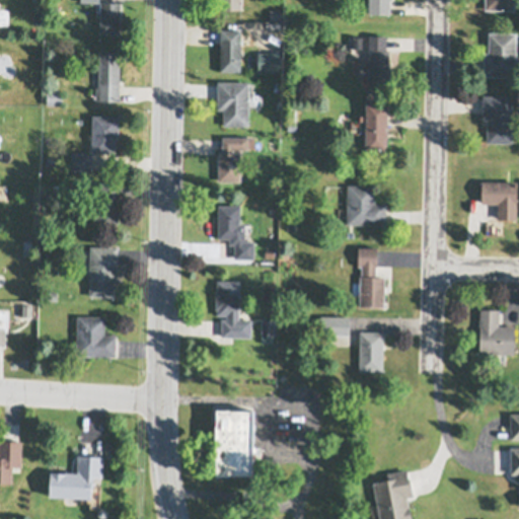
[(241,0),(241,9),(220,9),(220,0),(241,0)]
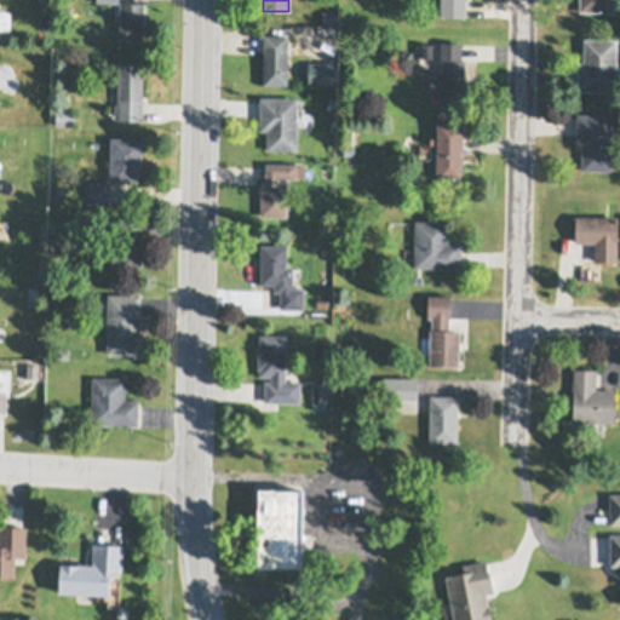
[(465,0),(465,16),(440,16),(440,0),(465,0)]
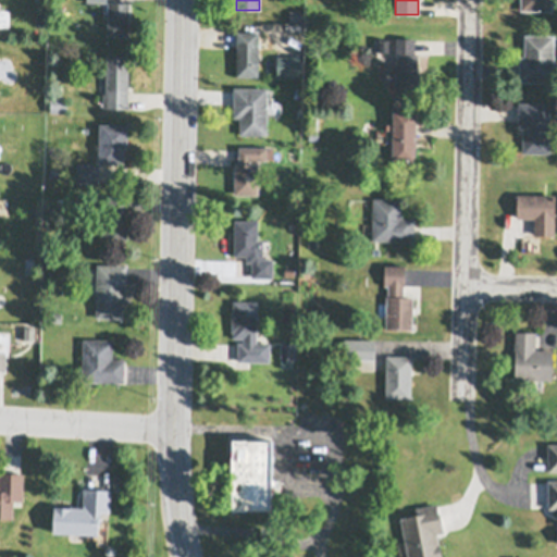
[(520,0),(552,0),(552,10),(520,10),(520,0)]
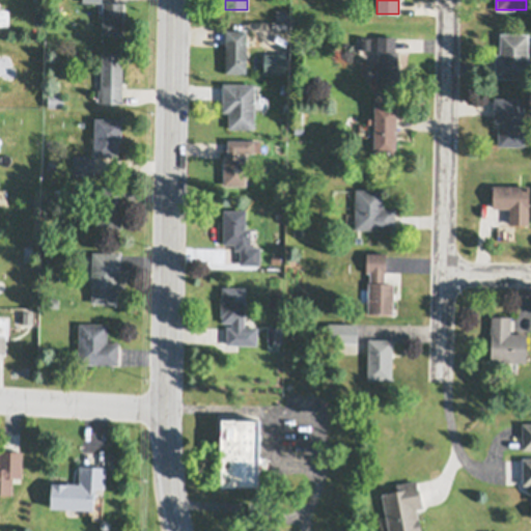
[(103,34),(103,2),(123,3),(122,34),(103,34)]
